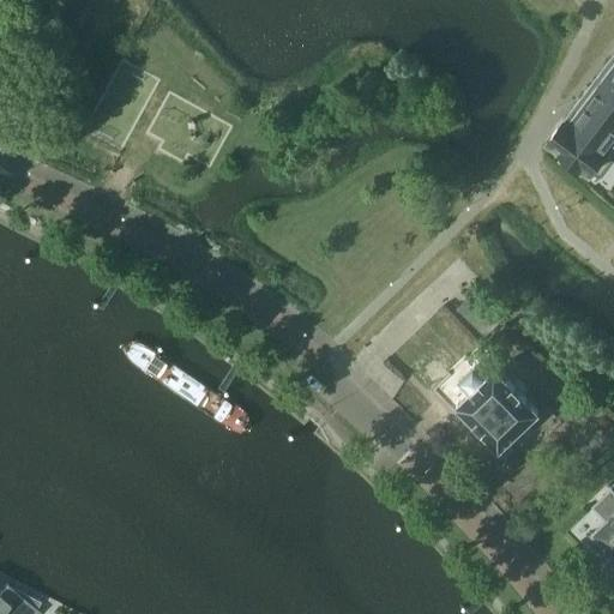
[(613,56),(597,77),(613,89),(613,56)]
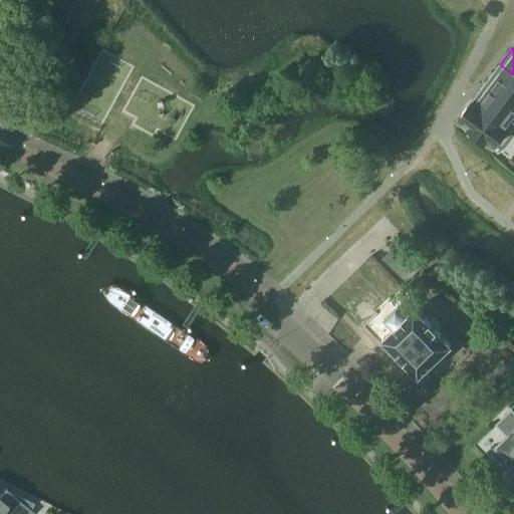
[(513,74),(500,64),(487,81),(513,101),(513,74)]
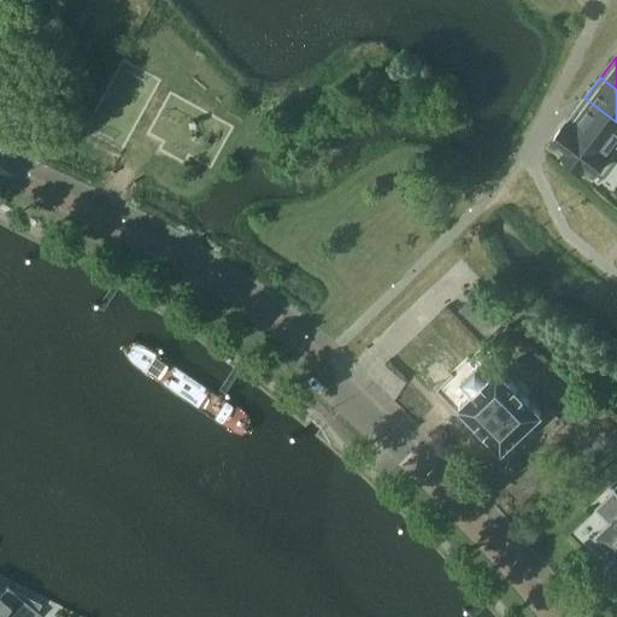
[(569,117),(569,118),(616,154),(616,122),(585,98),(570,117),(569,117)]
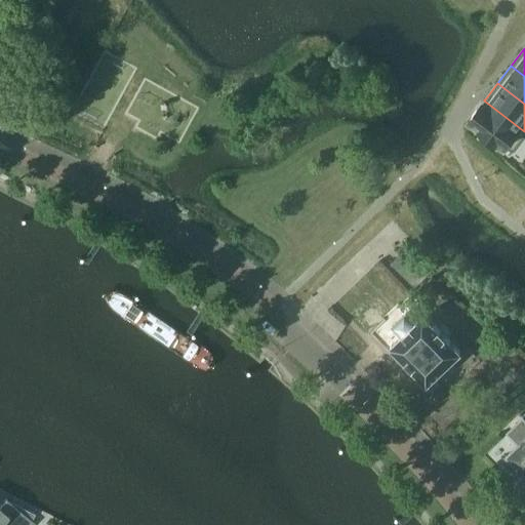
[(513,152),(524,135),(524,131),(484,101),(470,119),(480,126),(479,127),(498,142),(499,142),(513,152)]
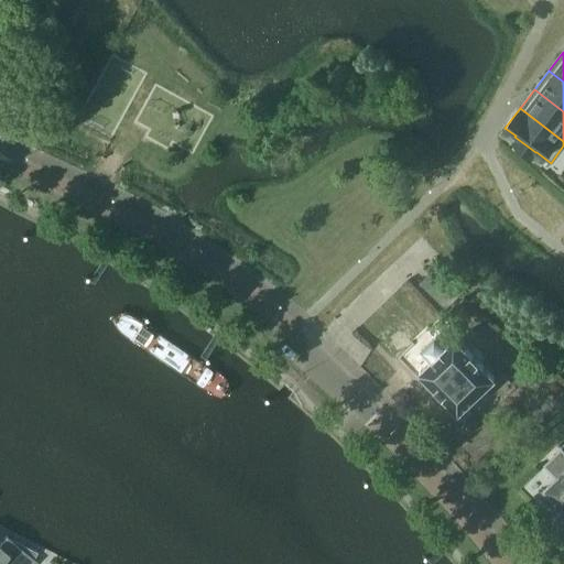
[(119,315),(116,320),(116,328),(215,399),(224,397),(228,388),(225,377),(201,360),(130,313),(122,313),(119,315)]
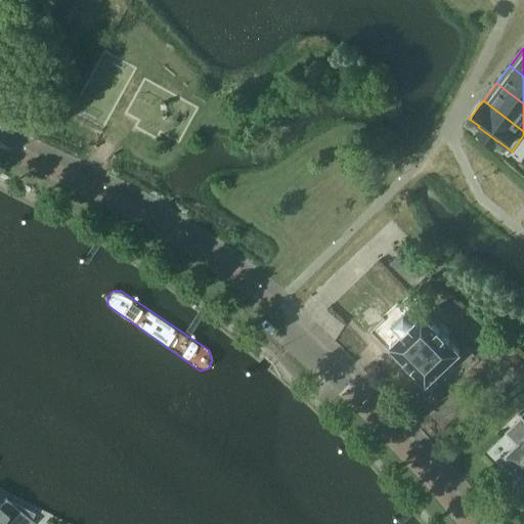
[(392,343),(391,344),(392,346),(394,347),(398,352),(400,353),(399,353),(404,358),(405,359),(406,360),(413,367),(427,383),(429,382),(428,381),(461,351),(445,335),(439,329),(424,312),(413,322),(404,313),(391,325),(400,335),(392,343)]
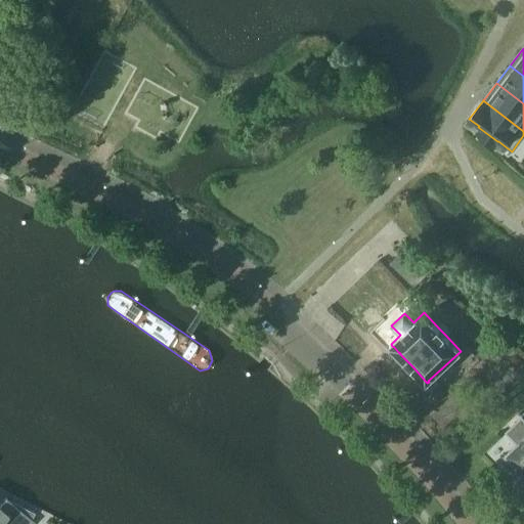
[(519,443),(509,453),(521,467),(514,474),(523,484),(523,418),(523,417),(508,431),(519,443)]
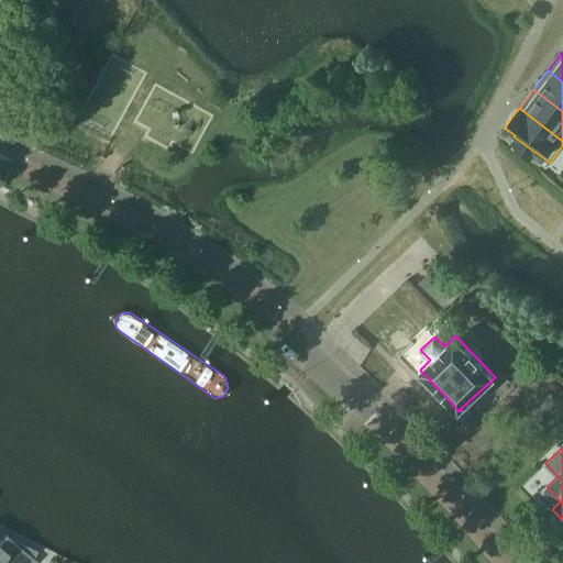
[(39,551),(9,537),(7,534),(0,542),(0,562),(35,562),(37,561),(34,559),(39,551)]
